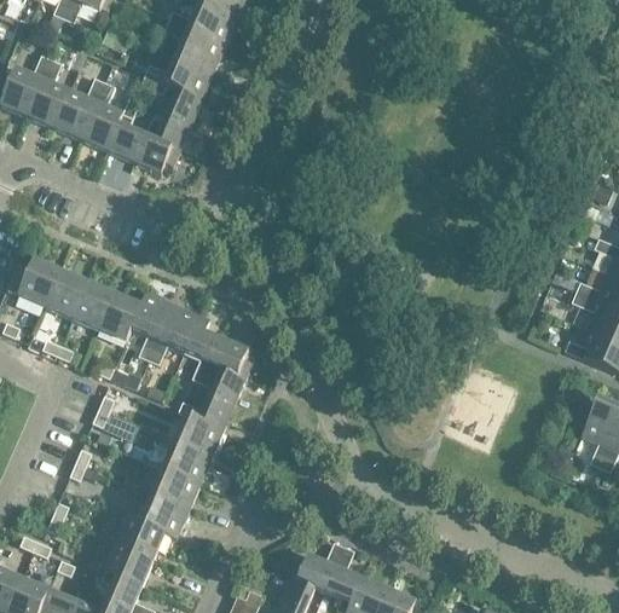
[(58,0),(52,16),(63,19),(70,0),(58,0)]
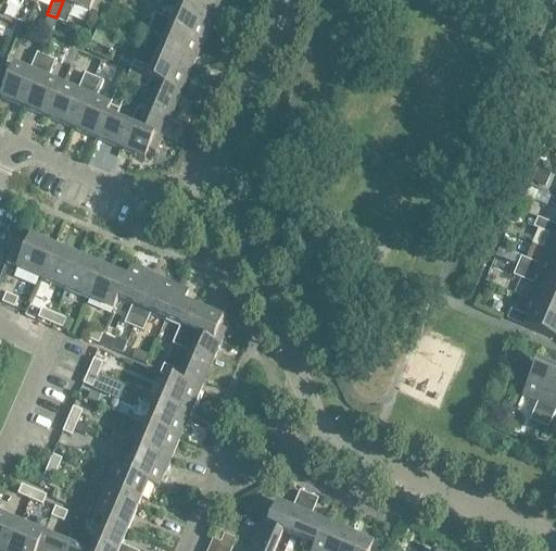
[(63,0),(57,17),(65,21),(73,1),(89,9),(90,5),(96,9),(99,0),(63,0)]
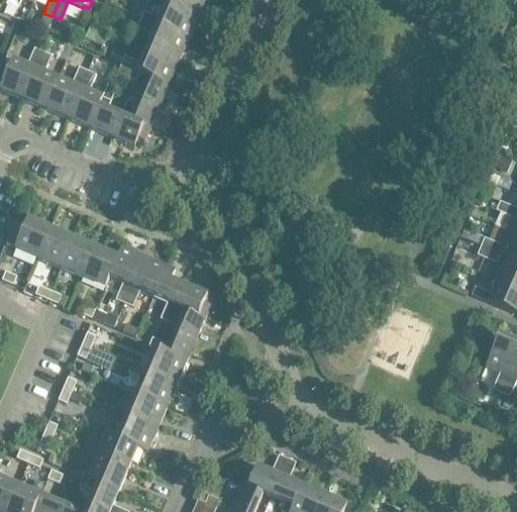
[(168,0),(167,2),(197,15),(203,0),(168,0)]
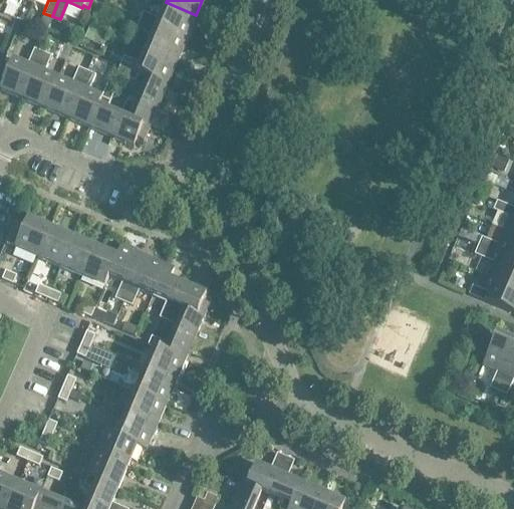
[(139,17),(187,37),(196,15),(166,2),(160,16),(142,8),(139,17)]
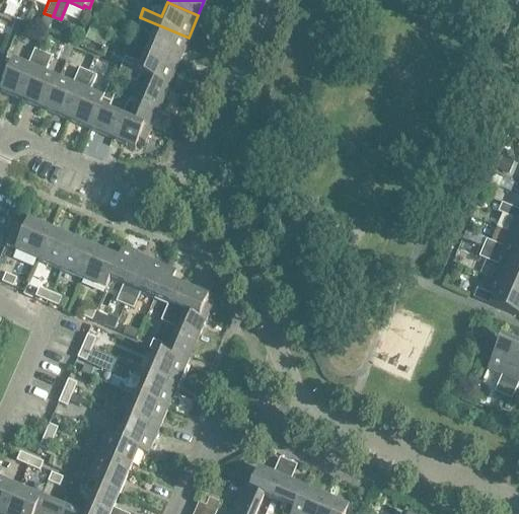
[(148,47),(178,60),(189,38),(140,17),(136,25),(154,33),(148,47)]
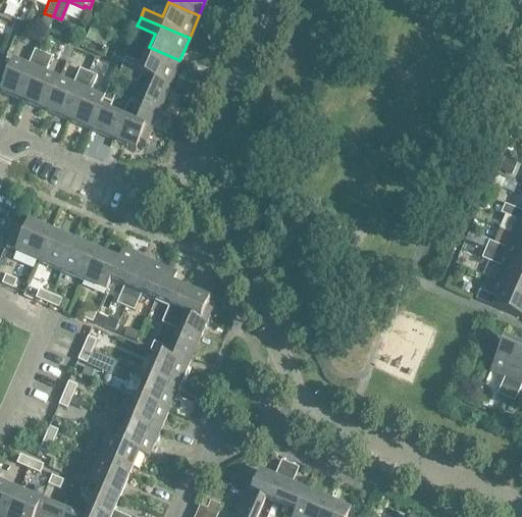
[(92,21),(87,34),(96,38),(96,37),(105,35),(108,29),(92,21)]
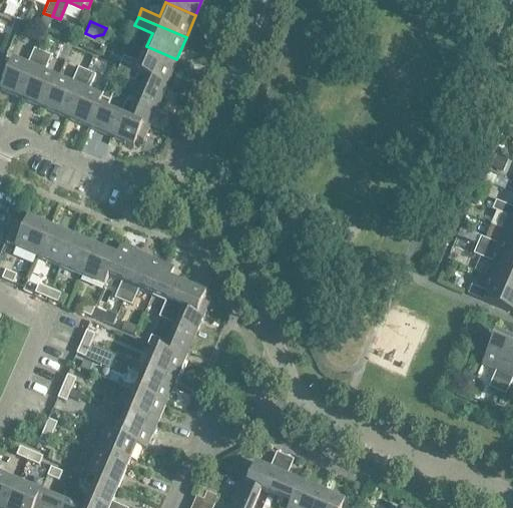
[(0,85),(22,95),(42,49),(34,46),(27,61),(13,55),(0,85)]
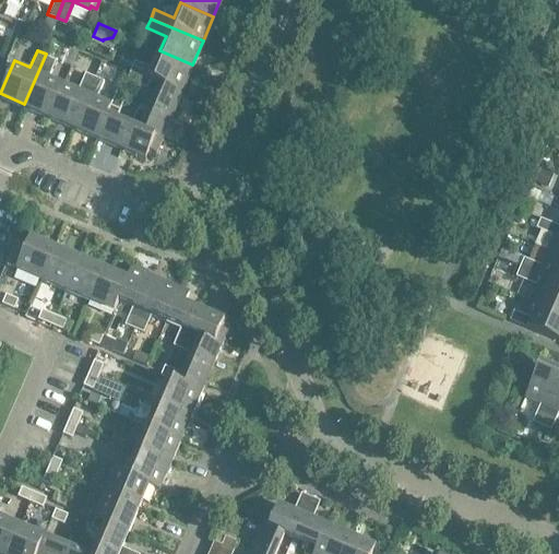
[(122,52),(119,59),(132,65),(131,67),(150,75),(158,80),(182,90),(192,65),(159,50),(153,66),(135,58),(134,58),(122,52)]
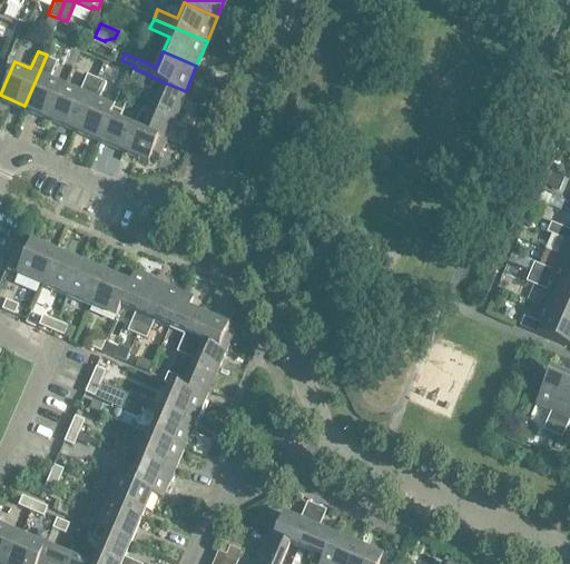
[(47,55),(25,106),(49,117),(64,82),(48,76),(56,59),(47,55)]
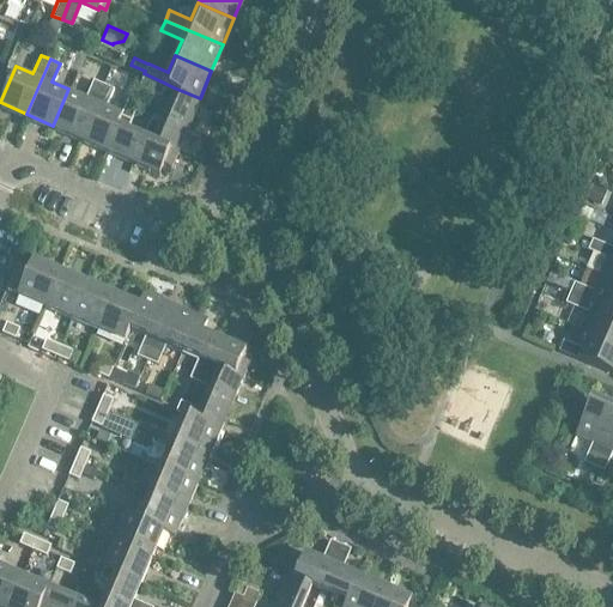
[(164,83),(144,73),(139,84),(161,92),(164,83)]
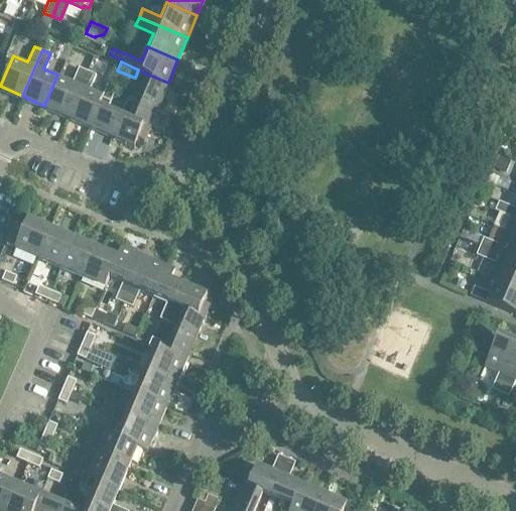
[(57,75),(44,106),(67,115),(88,68),(80,64),(72,81),(57,75)]
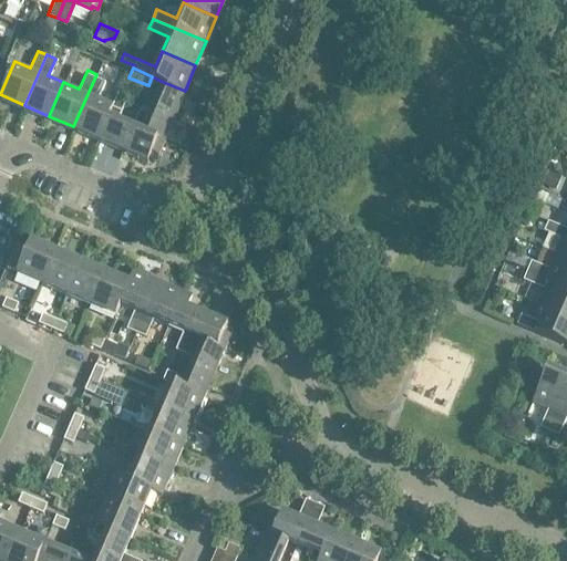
[(96,136),(111,103),(96,96),(104,78),(96,74),(73,126),(96,136)]
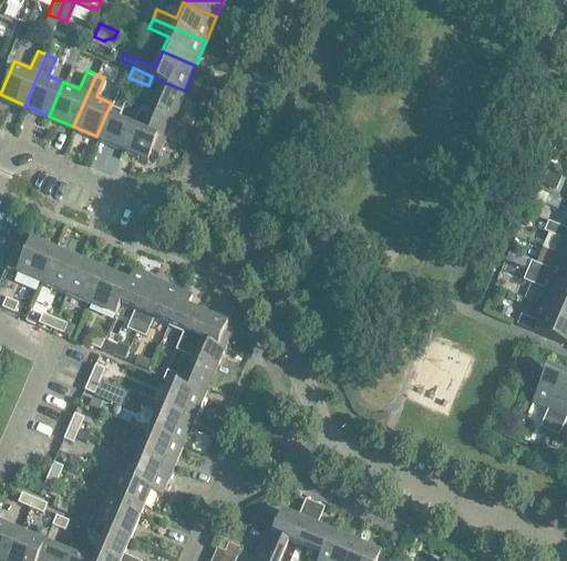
[(148,110),(141,128),(164,138),(185,91),(161,81),(148,110)]
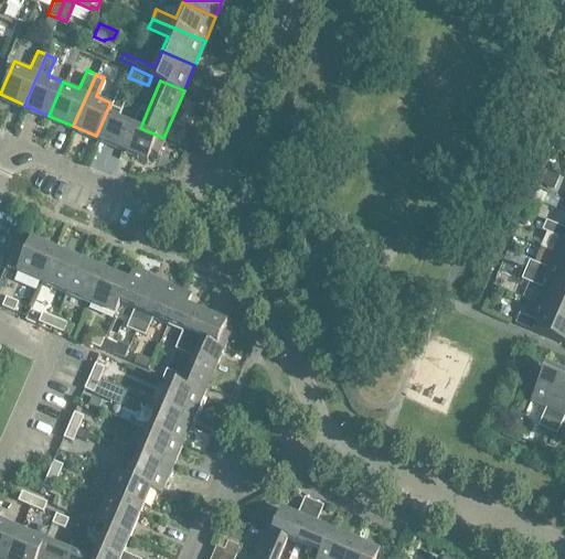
[(121,105),(128,88),(118,84),(112,100),(121,105)]
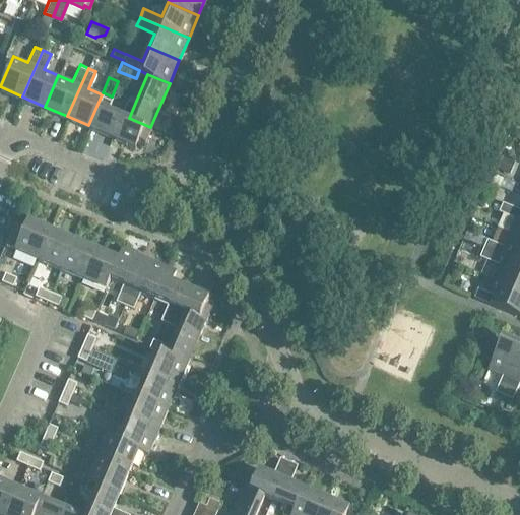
[(107,109),(112,97),(103,92),(102,94),(88,125),(112,135),(120,115),(107,109)]
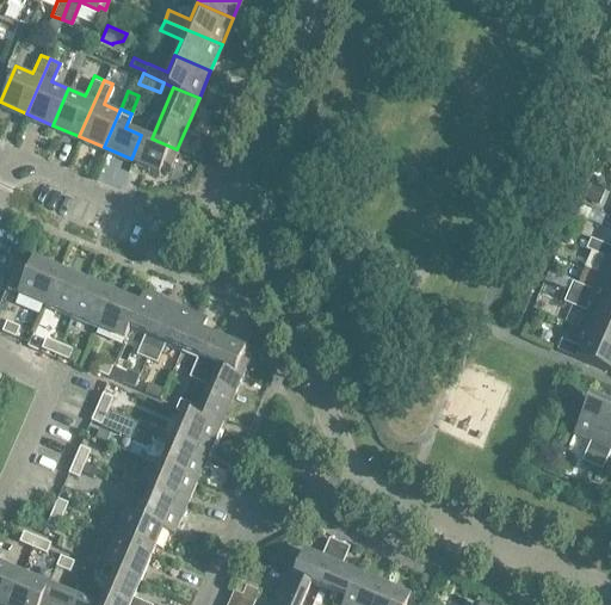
[(177,149),(152,139),(160,118),(150,115),(141,135),(131,159),(159,171),(164,161),(171,165),(177,149)]
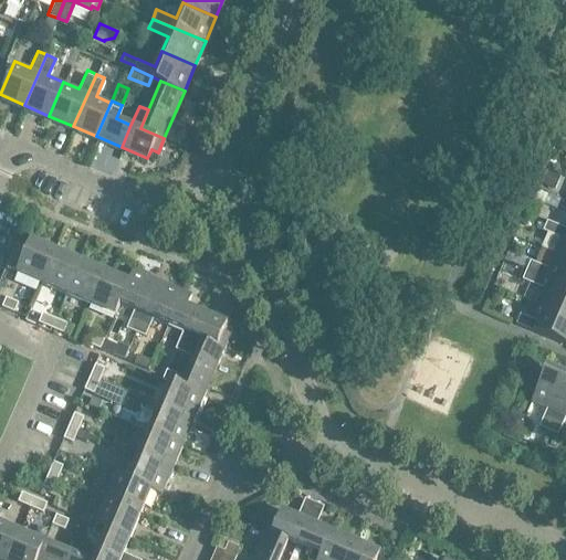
[(547,167),(542,179),(552,183),(556,171),(547,167)]
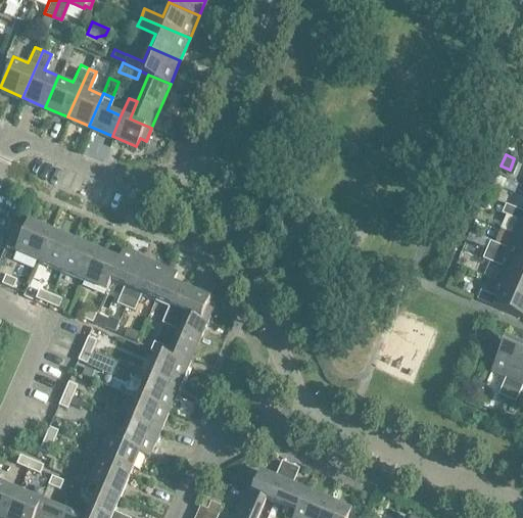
[(495,171),(491,181),(502,185),(506,176),(495,171)]
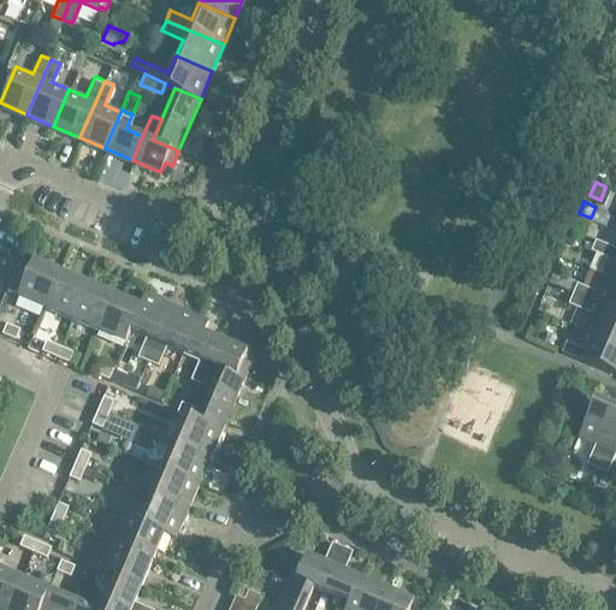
[(615,244),(596,237),(591,248),(611,256),(604,273),(615,278),(615,244)]
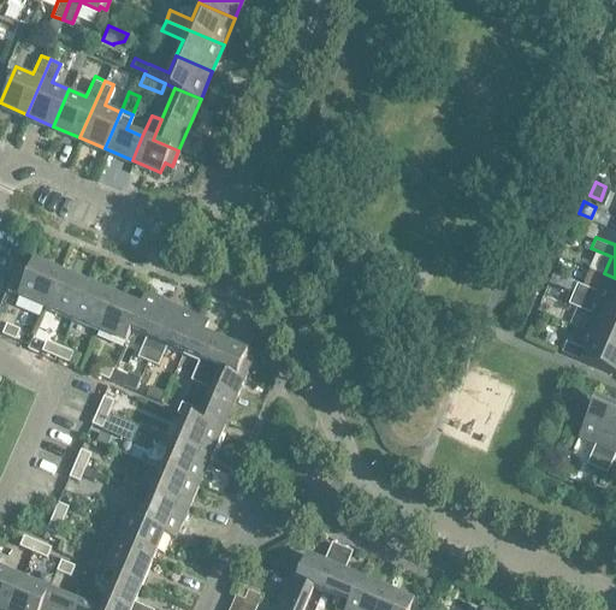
[(17,261),(6,286),(18,292),(45,305),(60,268),(34,256),(29,266),(17,261)]
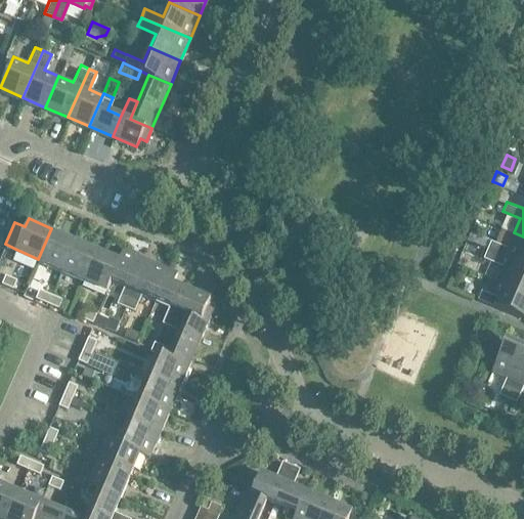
[(38,259),(60,269),(74,238),(51,228),(38,259)]
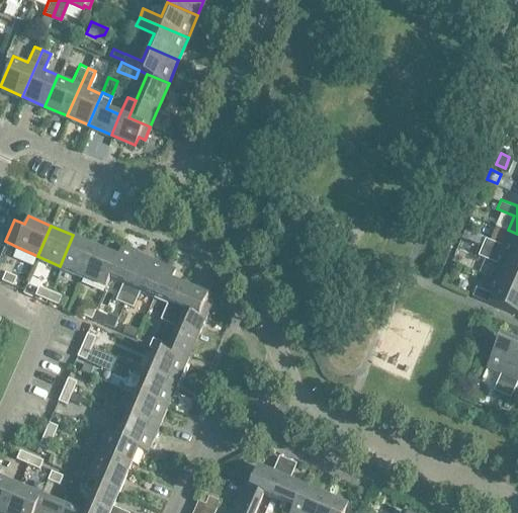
[(503,243),(486,236),(482,244),(500,252),(508,256),(517,260),(517,234),(508,230),(503,243)]
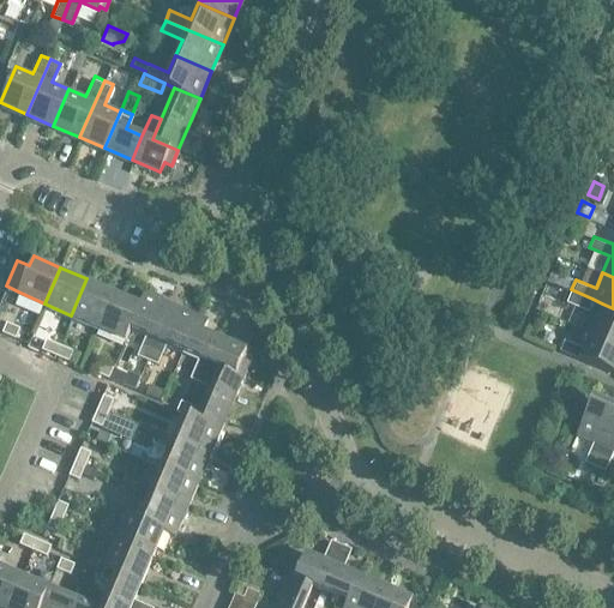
[(86,278),(71,315),(97,326),(113,290),(86,278)]
